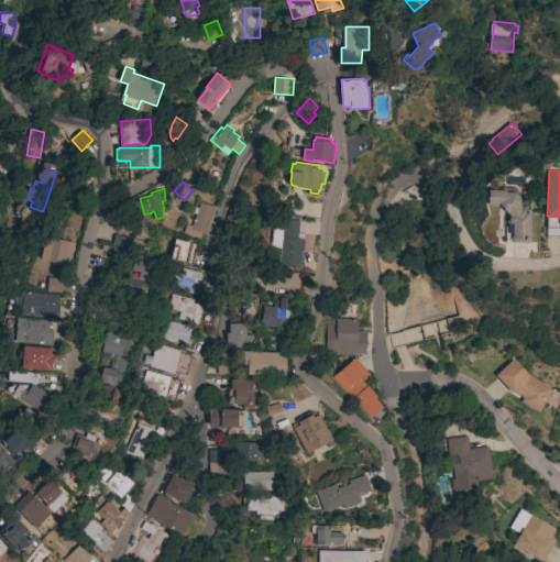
[(522,198),(522,199),(529,199),(529,209),(533,209),(531,238),(530,242),(513,242),(513,239),(506,239),(507,227),(509,224),(512,224),(512,223),(511,223),(508,221),(508,216),(511,215),(501,204),(498,206),(493,206),(492,205),(487,205),(489,191),(490,191),(490,189),(507,190),(507,191),(516,191),(522,198)]
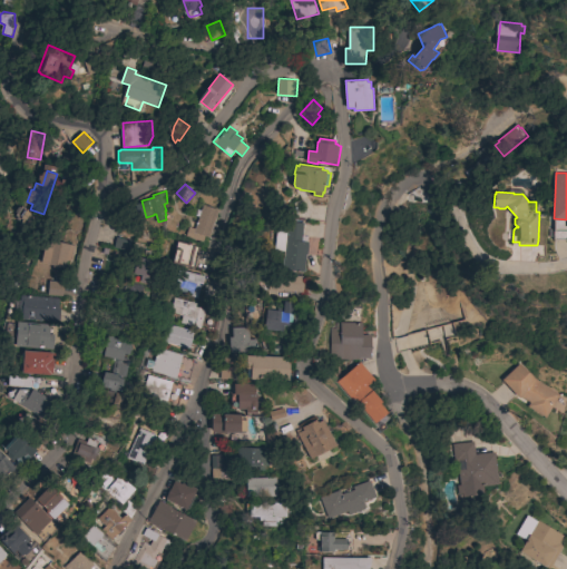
[(212,237),(206,236),(205,242),(187,236),(191,226),(197,228),(201,217),(197,215),(199,209),(202,211),(202,209),(203,209),(205,204),(221,209),(212,237)]
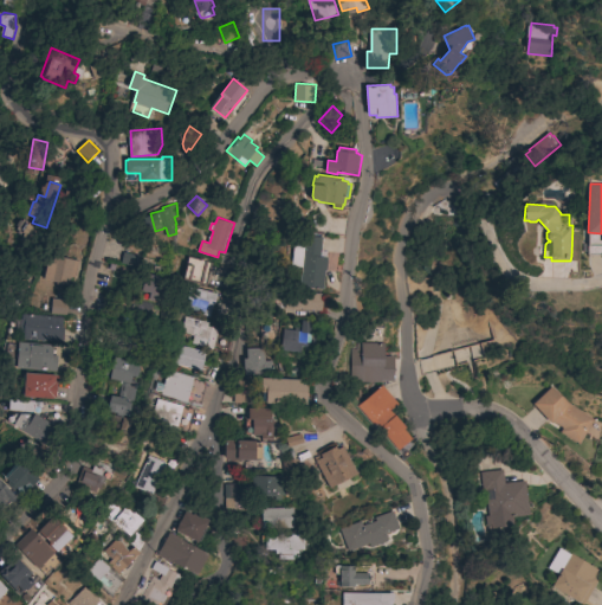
[(27,244),(21,239),(24,236),(19,232),(20,230),(18,227),(19,226),(17,225),(23,219),(24,220),(26,218),(36,226),(37,225),(41,229),(40,230),(41,231),(37,237),(36,236),(27,244)]
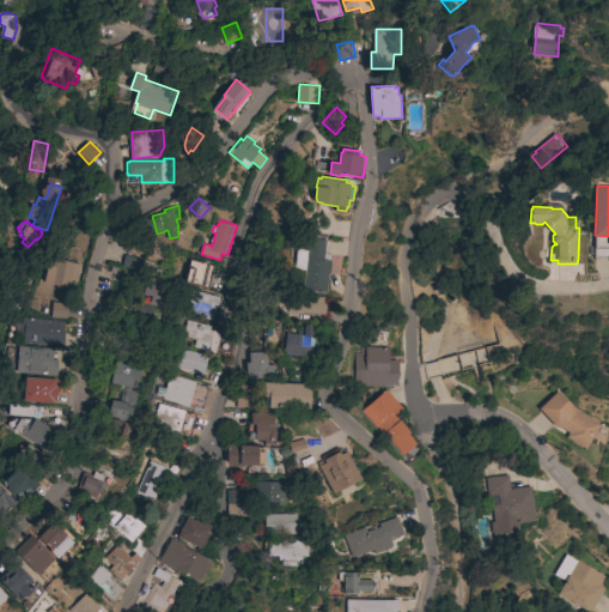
[(299,249),(300,250),(302,244),(311,246),(311,237),(329,240),(326,259),(334,260),(332,274),(330,274),(328,292),(304,289),(306,270),(297,268),(299,249)]
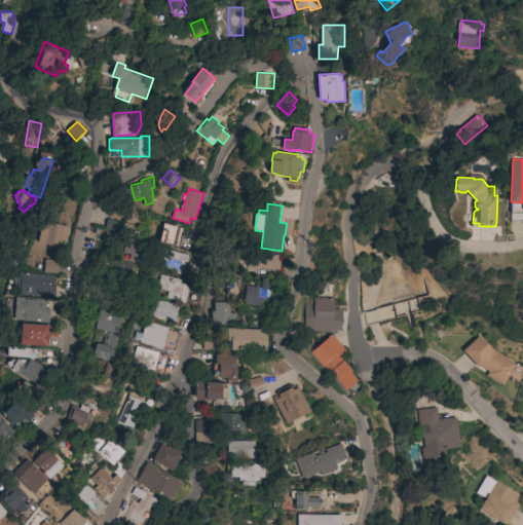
[(122,221),(121,230),(107,227),(108,219),(122,221)]
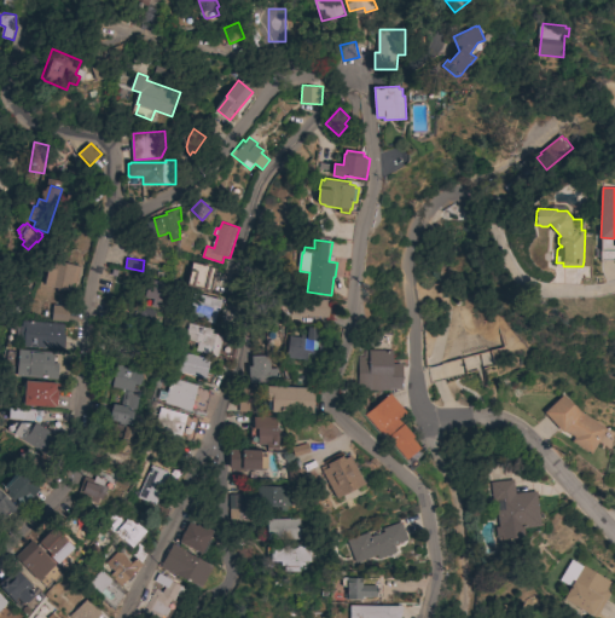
[(82,266),(79,283),(75,282),(73,290),(46,284),(50,266),(56,269),(57,260),(82,266)]
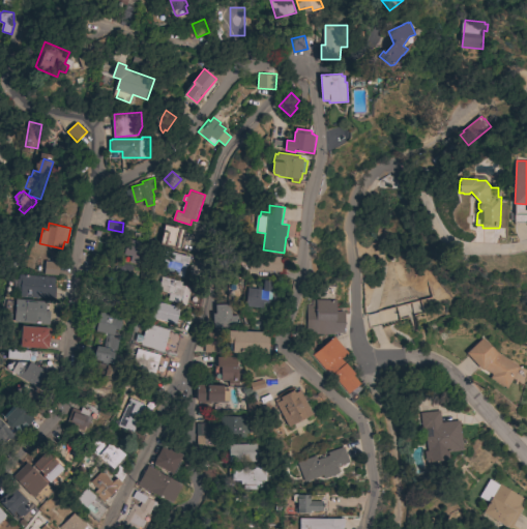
[(186,229),(182,250),(160,244),(166,224),(186,229)]
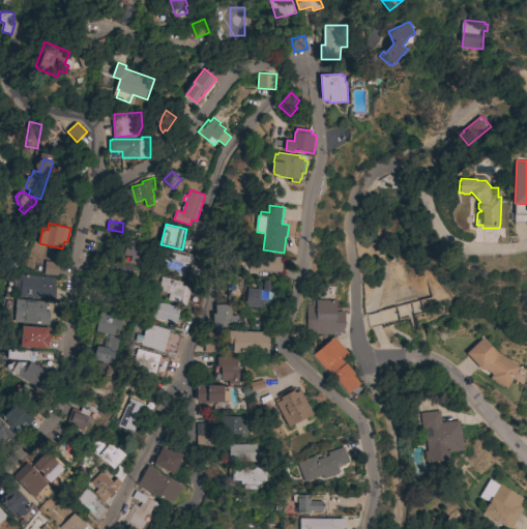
[(0,234),(10,241),(4,253),(0,250),(0,234)]
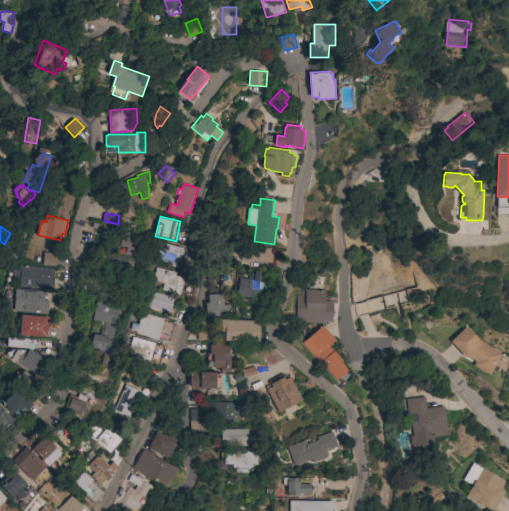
[(126,232),(136,234),(133,246),(123,244),(126,232)]
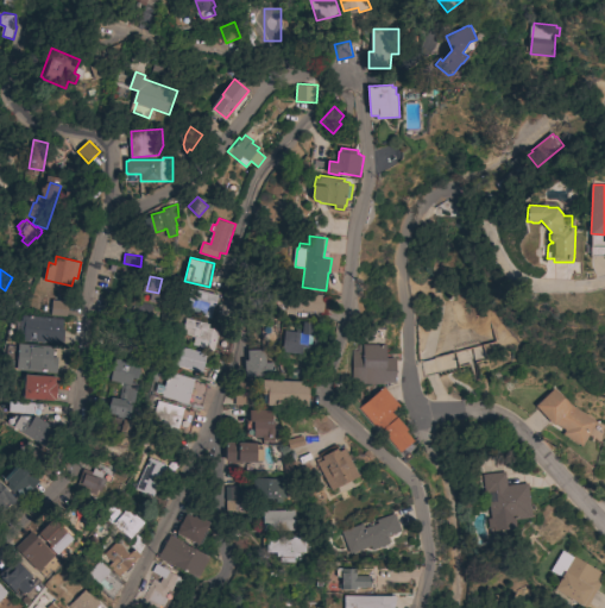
[(220,295),(218,306),(216,305),(213,318),(206,317),(207,313),(200,311),(200,312),(188,308),(194,287),(220,295)]
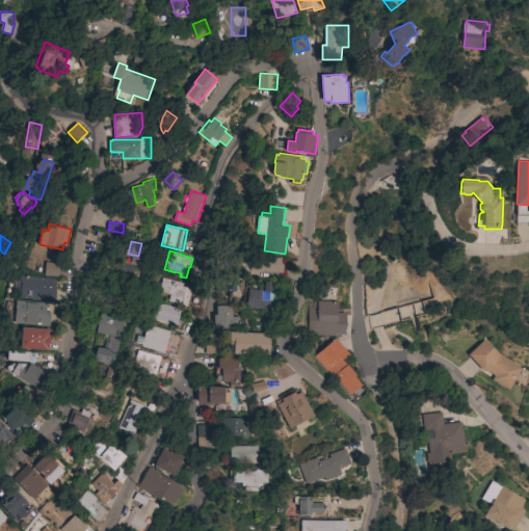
[(262,270),(262,272),(252,271),(255,254),(286,258),(284,273),(262,270)]
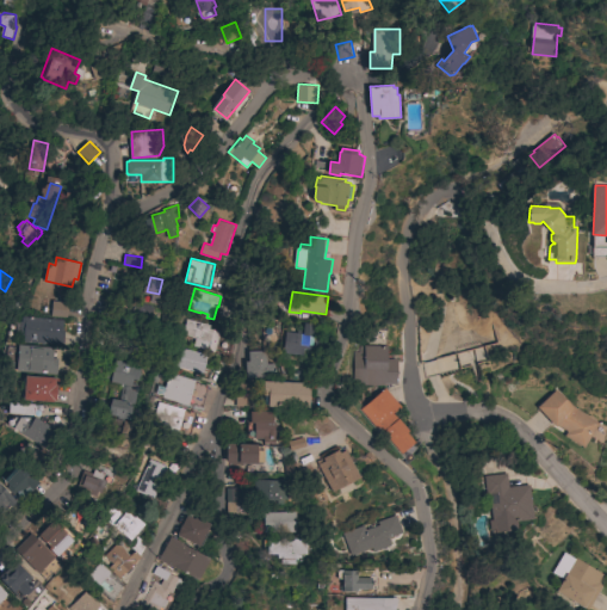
[(128,314),(131,300),(141,302),(136,321),(125,319),(124,325),(111,321),(113,310),(128,314)]
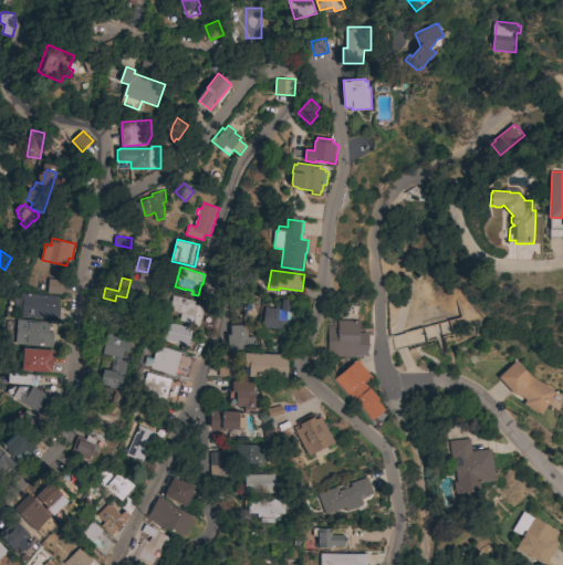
[(64,280),(63,293),(49,292),(50,279),(64,280)]
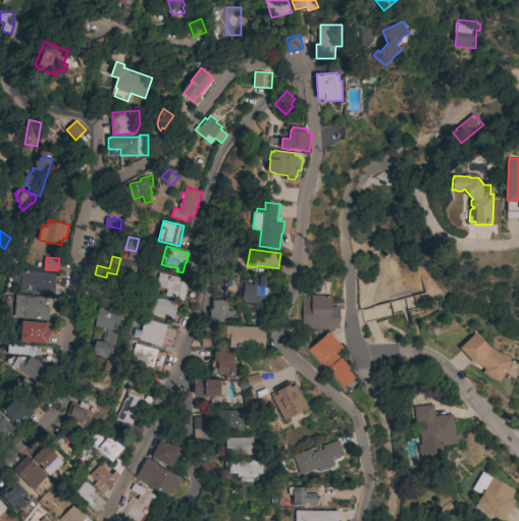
[(56,273),(54,294),(18,291),(19,270),(56,273)]
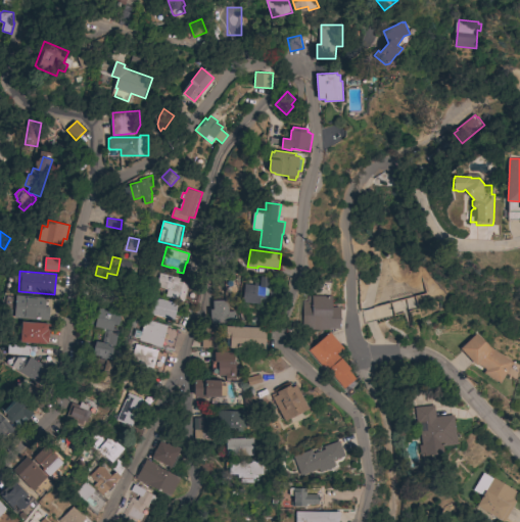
[(182,278),(181,281),(190,283),(189,287),(200,290),(197,303),(185,300),(167,296),(169,288),(157,286),(161,272),(182,278)]
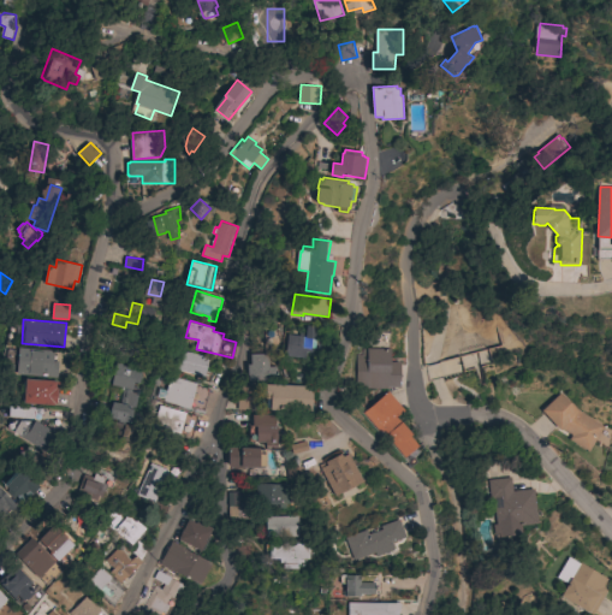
[(266,325),(283,324),(283,350),(267,352),(266,325)]
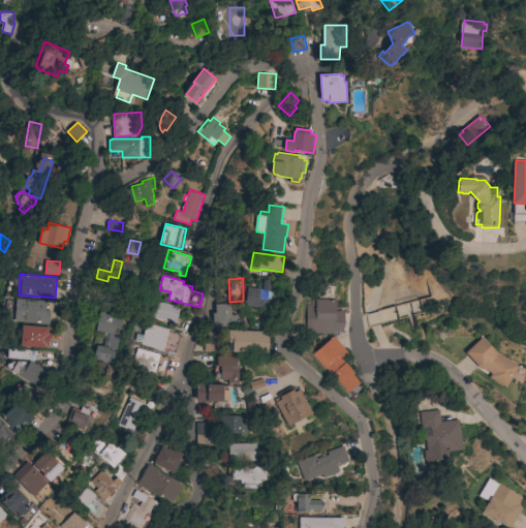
[(250,283),(264,285),(266,279),(275,280),(274,288),(277,289),(273,310),(246,305),(250,283)]
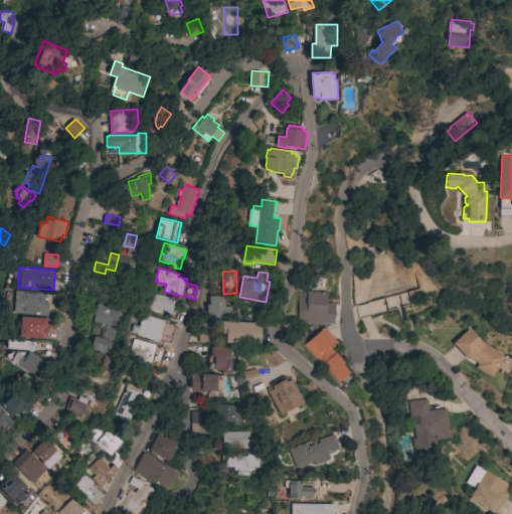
[(335,323),(311,323),(311,324),(299,324),(300,291),(311,291),(311,279),(327,279),(326,291),(328,291),(327,302),(336,302),(335,323)]
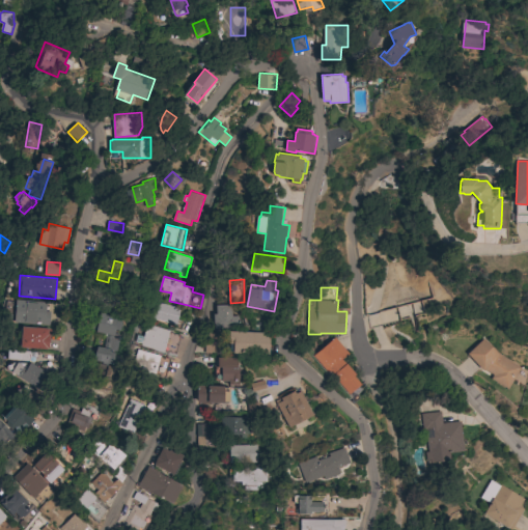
[(15,322),(17,299),(48,301),(47,310),(51,310),(50,324),(15,322)]
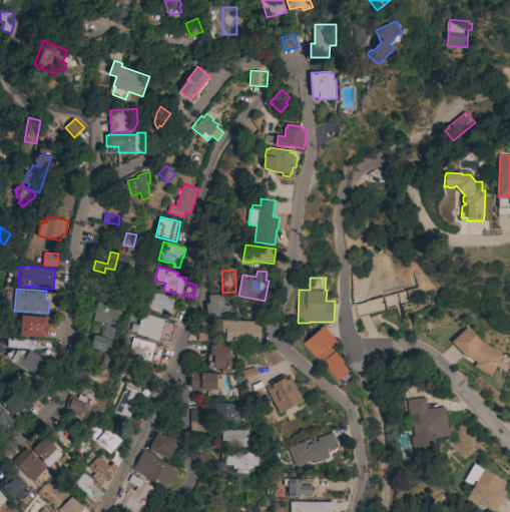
[(175,298),(174,302),(179,304),(176,319),(164,317),(165,312),(146,307),(150,292),(175,298)]
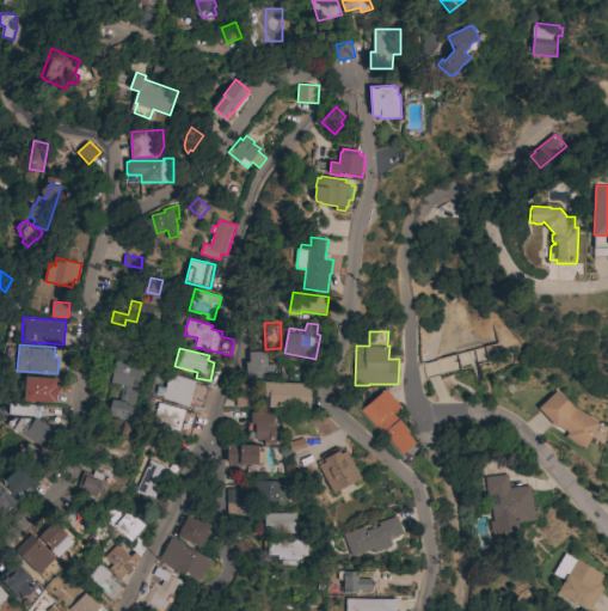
[(268,378),(268,379),(264,379),(264,378),(249,378),(247,362),(251,362),(251,352),(269,350),(269,364),(277,364),(277,377),(268,378)]
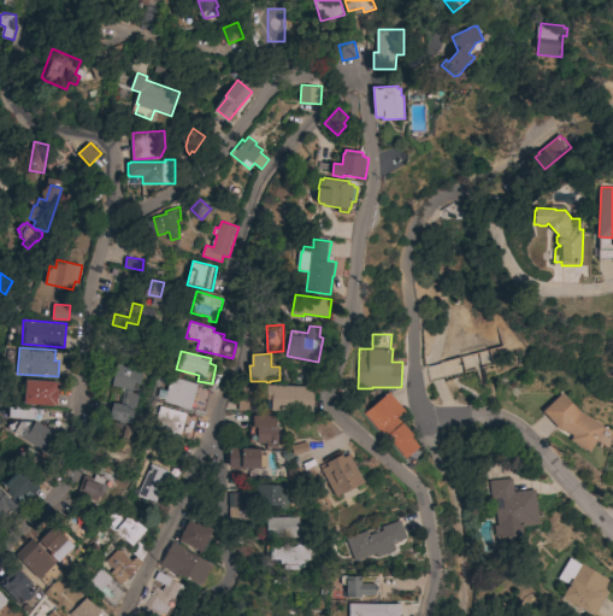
[(127,422),(127,423),(121,422),(121,421),(111,418),(115,402),(122,403),(124,388),(113,385),(118,362),(125,364),(124,365),(145,370),(141,383),(136,382),(135,388),(136,388),(131,410),(135,410),(133,423),(127,422)]
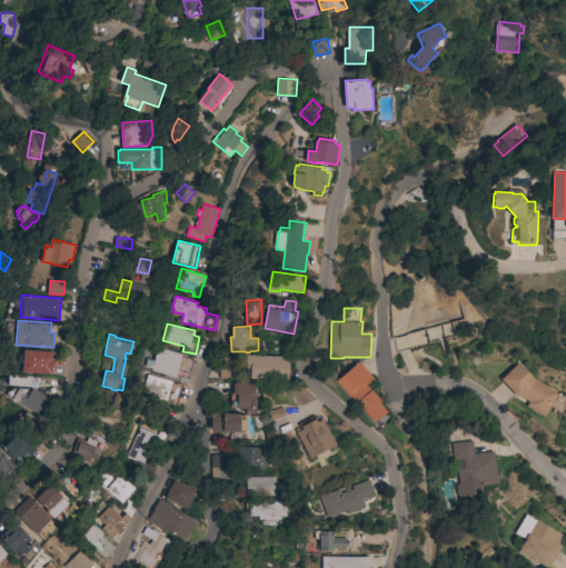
[(184,354),(184,356),(195,359),(189,378),(178,375),(177,377),(152,370),(154,368),(146,366),(148,358),(156,360),(157,356),(156,356),(157,352),(158,352),(159,347),(184,354)]
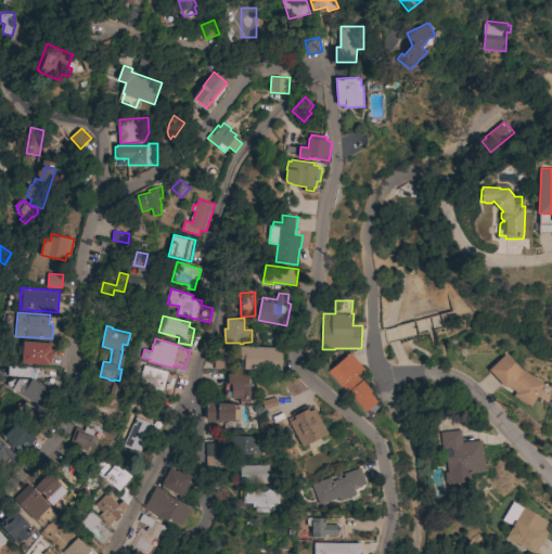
[(52,343),(52,349),(53,349),(52,363),(50,363),(50,364),(23,363),(23,360),(21,360),(22,343),(24,343),(24,340),(52,343)]
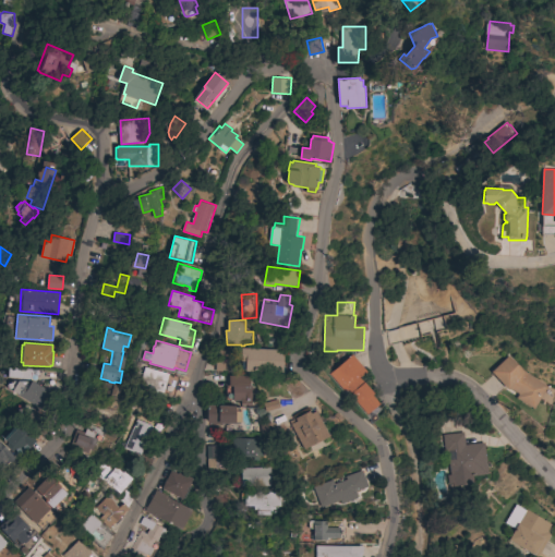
[(218,348),(237,349),(234,371),(225,370),(224,371),(217,371),(218,348)]
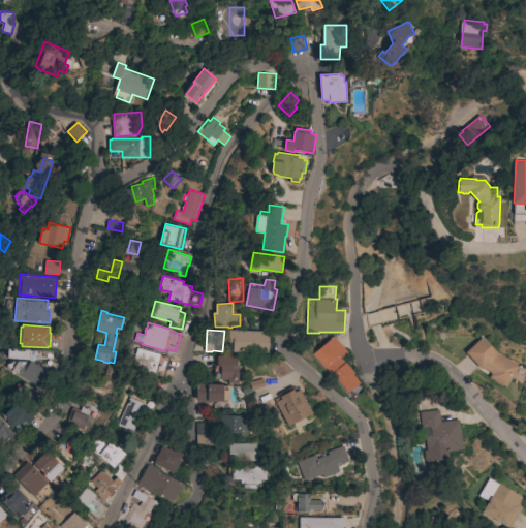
[(270,332),(269,353),(233,352),(234,350),(230,350),(230,342),(228,342),(229,330),(270,332)]
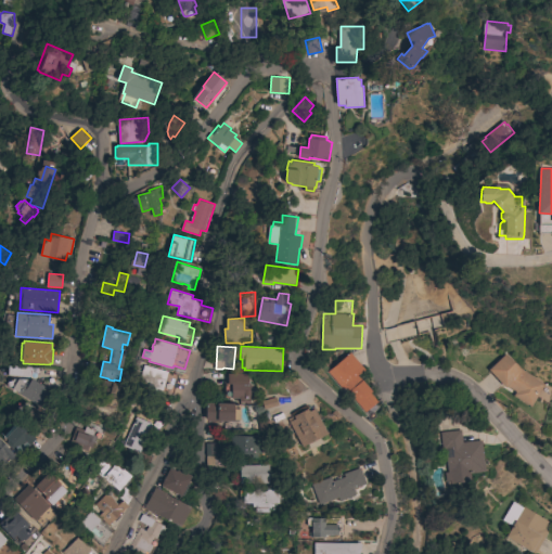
[(367,369),(359,376),(373,391),(371,394),(379,401),(366,412),(330,371),(351,352),(367,369)]
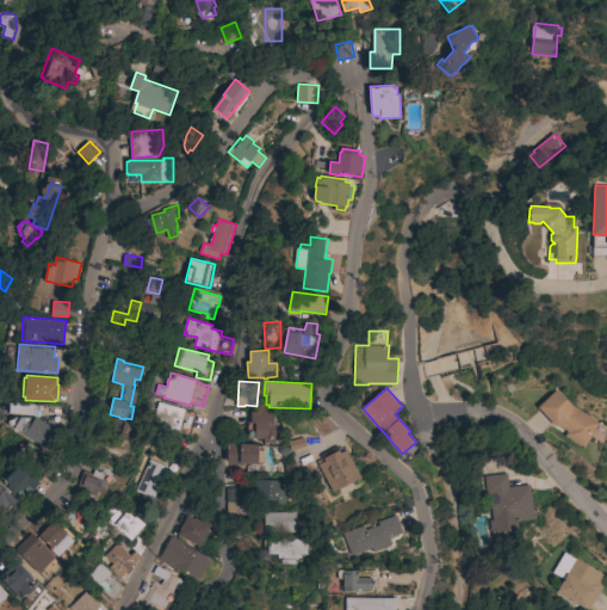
[(576,407),(600,423),(584,448),(565,436),(569,431),(559,425),(557,426),(539,407),(559,389),(576,408),(576,407)]
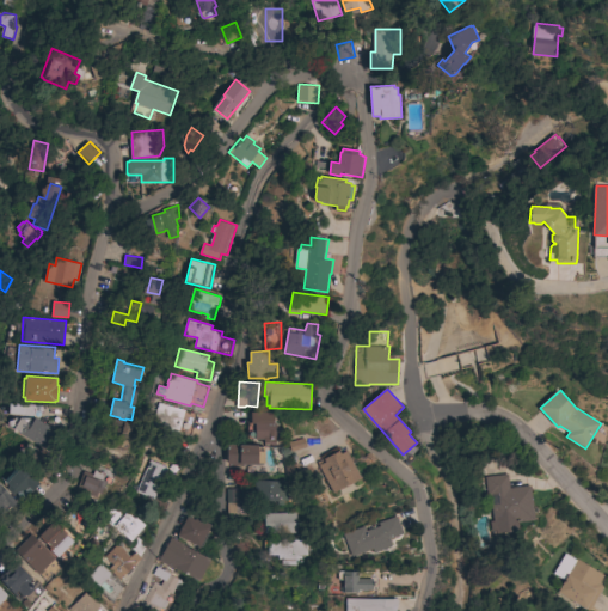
[(10,413),(10,402),(34,403),(34,411),(36,411),(36,415),(10,413)]
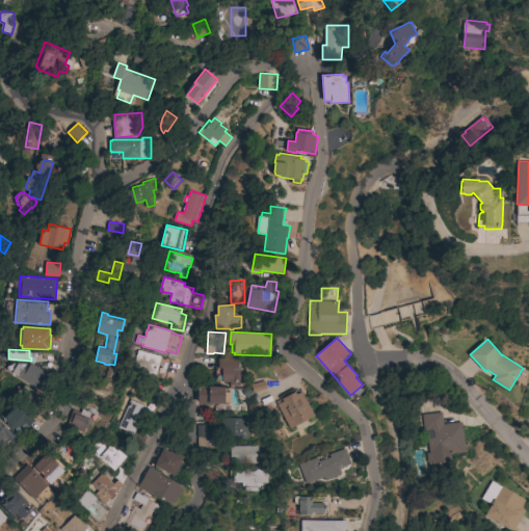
[(172,359),(166,378),(157,375),(157,376),(133,369),(138,349),(172,359)]
